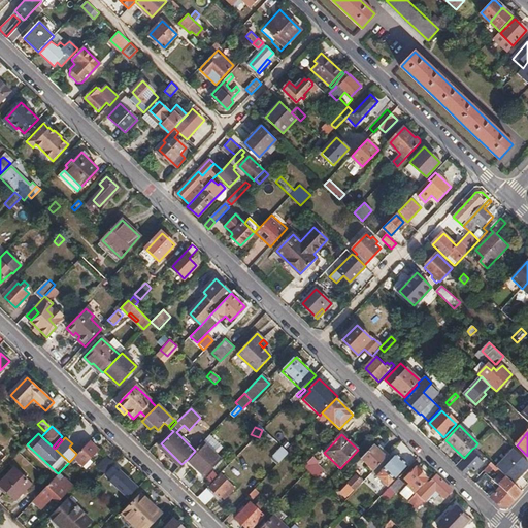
[(76,454),(73,458),(83,467),(98,450),(89,441),(76,454)]
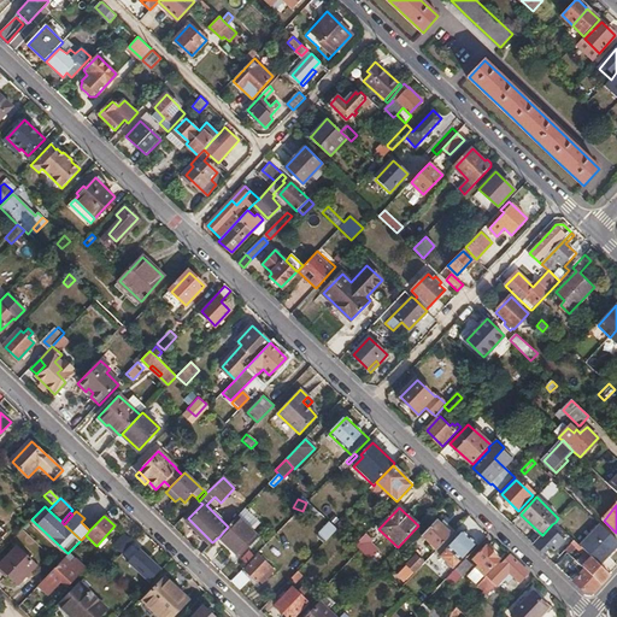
[(228,527),(219,536),(239,556),(257,536),(238,517),(228,527)]
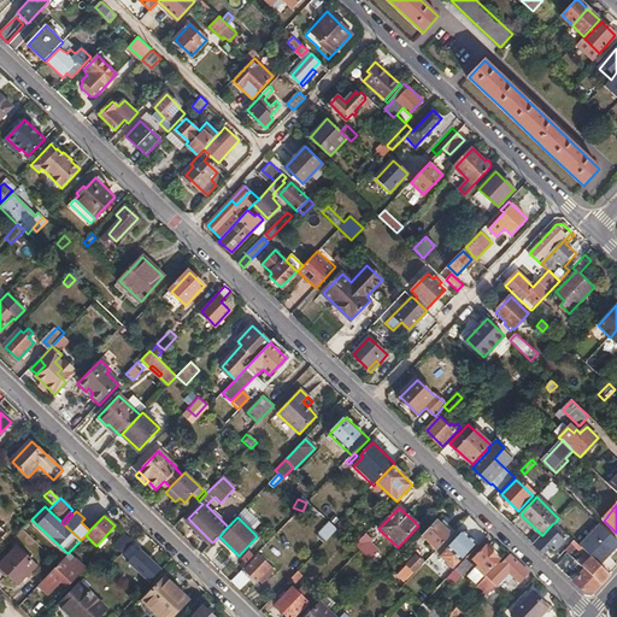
[(427,539),(438,550),(454,532),(445,523),(442,527),(436,521),(423,535),(424,536),(427,539)]
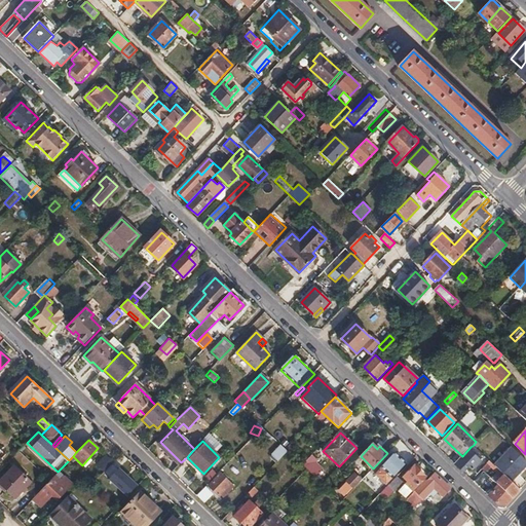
[(474,445),(471,447),(480,456),(482,453),(474,445)]
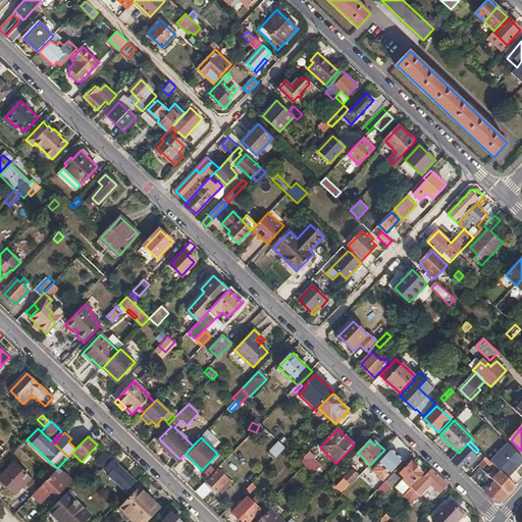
[(282,446),(279,442),(270,452),(276,458),(285,448),(282,446)]
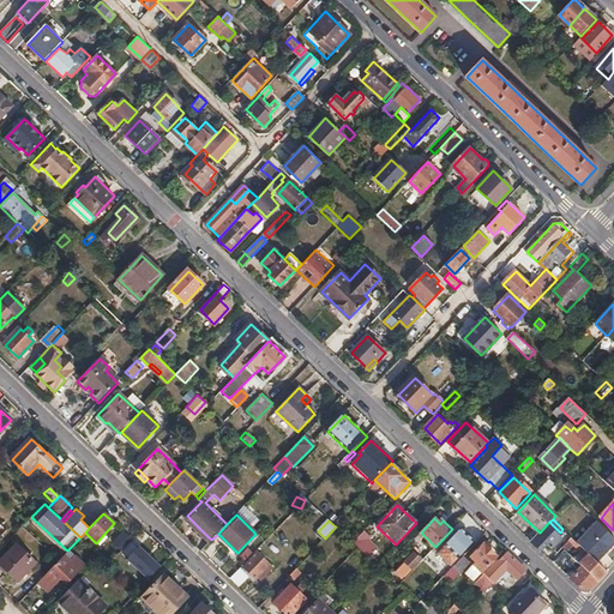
[(540,533),(531,541),(542,551),(546,547),(551,551),(552,549),(561,539),(564,536),(560,533),(549,522),(540,533)]
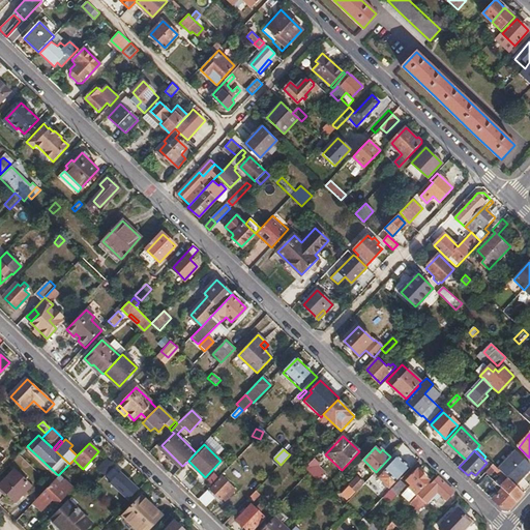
[(529,468),(529,464),(517,451),(499,469),(507,478),(514,484),(529,468)]
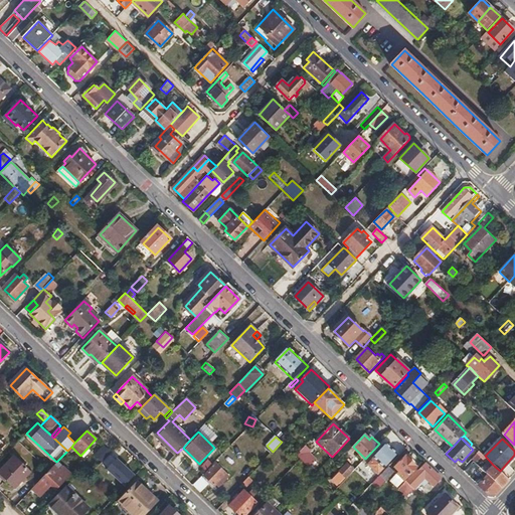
[(374,459),(369,465),(378,474),(396,454),(386,444),(373,458),(374,459)]
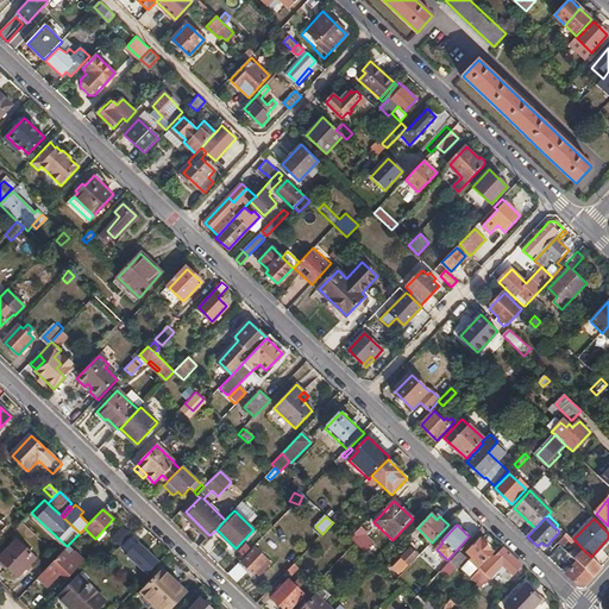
[(350,538),(355,544),(358,547),(362,542),(357,539),(365,531),(360,526),(350,538)]
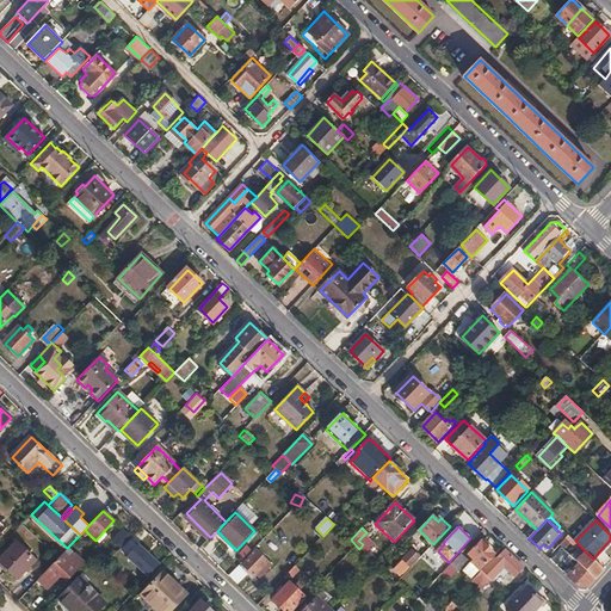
[(131,537),(122,530),(111,541),(121,549),(129,541),(131,537)]
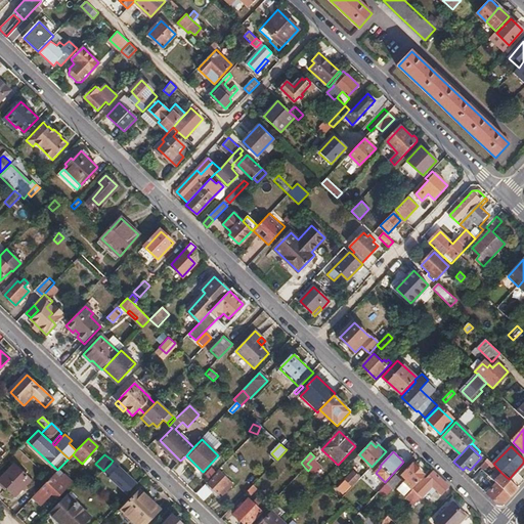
[(479,460),(471,469),(476,473),(483,465),(479,460)]
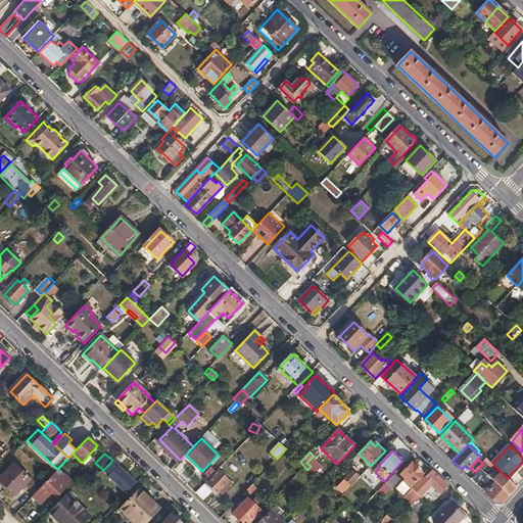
[(103,470),(109,475),(116,468),(110,463),(103,470)]
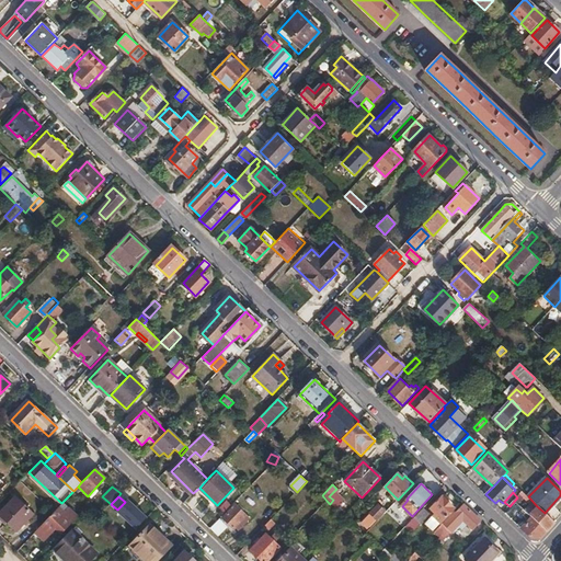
[(442,497),(431,510),(434,513),(433,515),(441,523),(454,510),(442,497)]
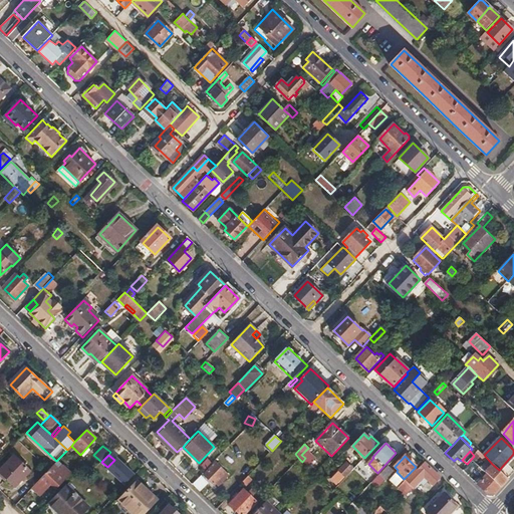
[(13,457),(0,470),(0,472),(14,486),(28,472),(13,457)]
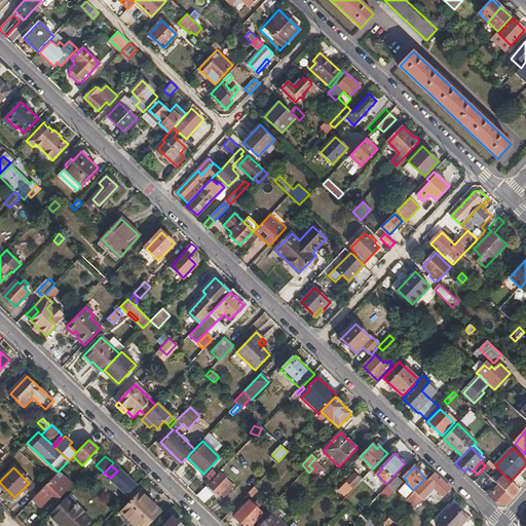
[(108,480),(126,497),(137,486),(118,470),(117,471),(110,478),(108,480)]
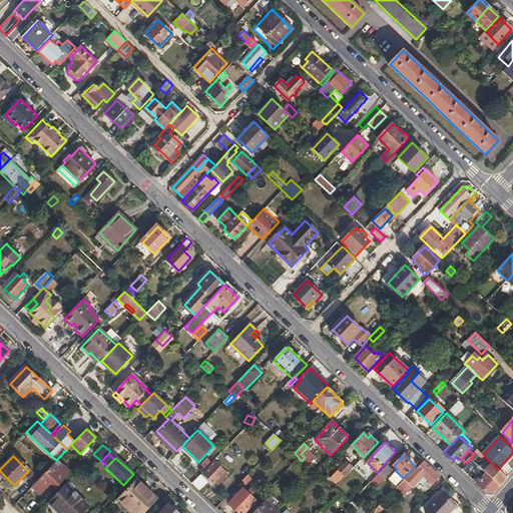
[(361,461),(352,469),(358,475),(366,466),(361,461)]
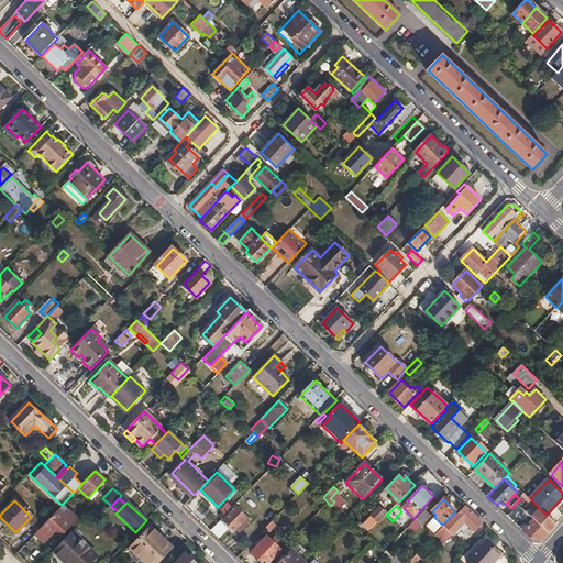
[(379,507),(372,516),(378,521),(385,512),(379,507)]
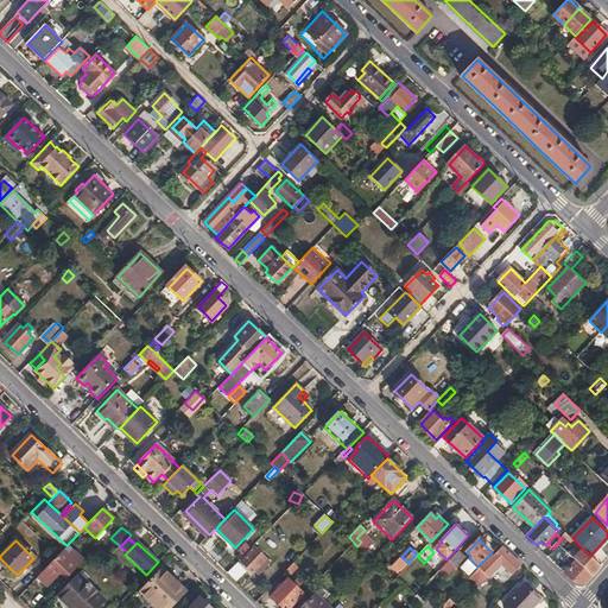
[(255,572),(258,575),(270,562),(255,549),(241,563),(253,575),(255,572)]
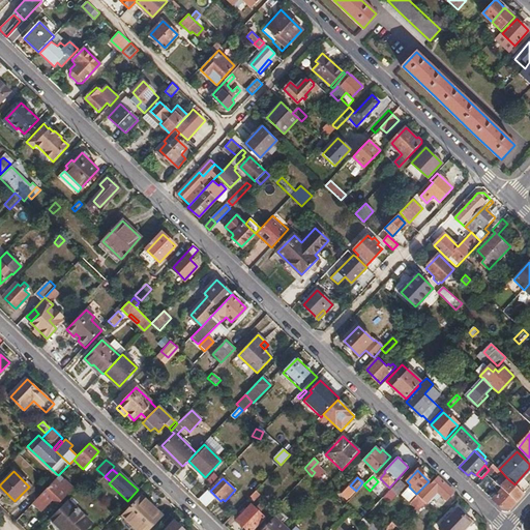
[(430,482),(407,506),(410,509),(414,506),(419,510),(428,502),(430,503),(435,499),(437,501),(442,496),(447,500),(454,493),(438,478),(432,484),(430,482)]
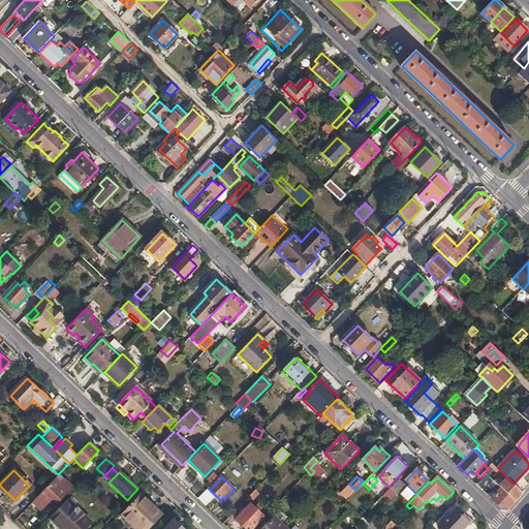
[(499,486),(515,501),(523,493),(514,484),(506,477),(499,486)]
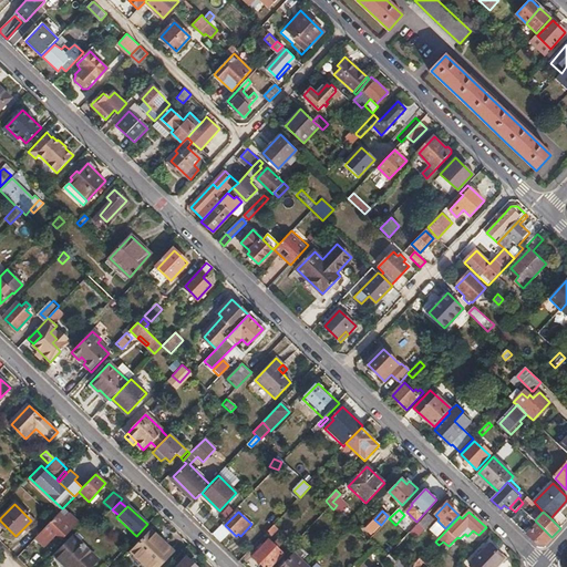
[(63,519),(58,514),(35,537),(45,547),(54,537),(58,534),(62,539),(78,524),(68,514),(63,519)]
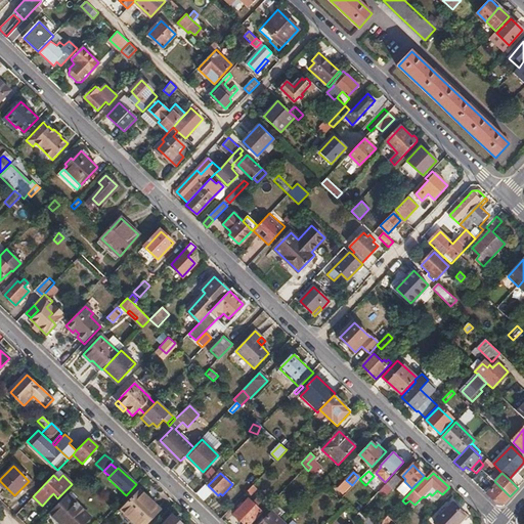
[(384,486),(376,495),(381,499),(400,480),(395,475),(384,486)]
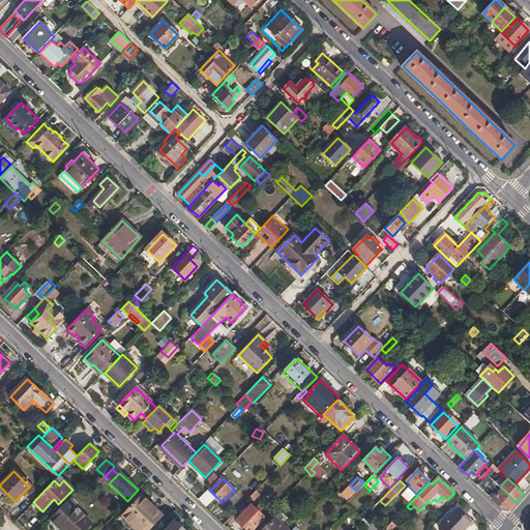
[(499,492),(493,499),(502,508),(509,508),(516,502),(500,487),(495,481),(492,486),(499,492)]
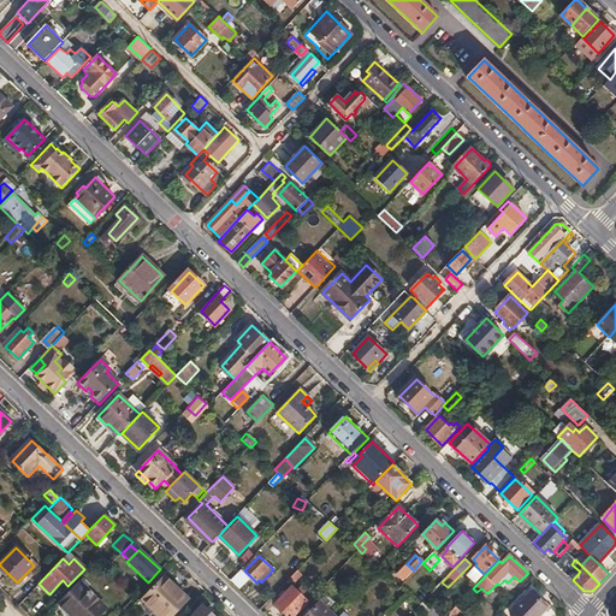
[(431,582),(437,588),(442,582),(451,572),(446,567),(431,582)]
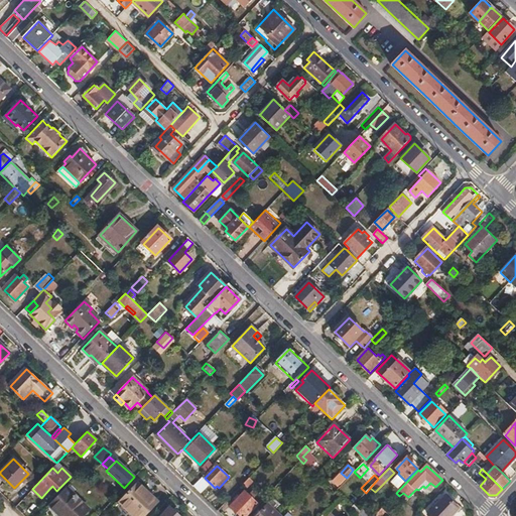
[(199,494),(208,486),(201,478),(191,486),(199,494)]
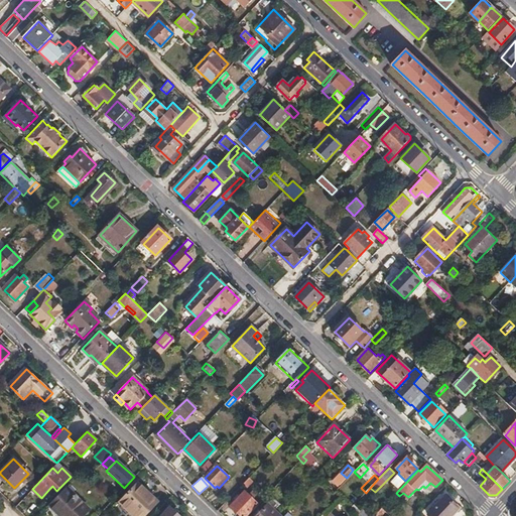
[(250,478),(243,484),(247,488),(254,482),(250,478)]
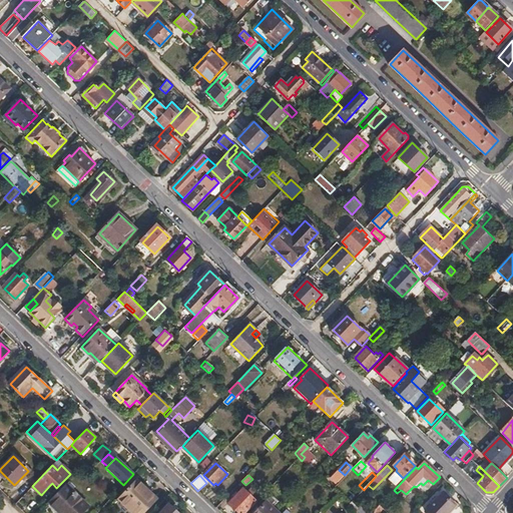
[(136,480),(119,498),(134,512),(143,512),(157,499),(136,480)]
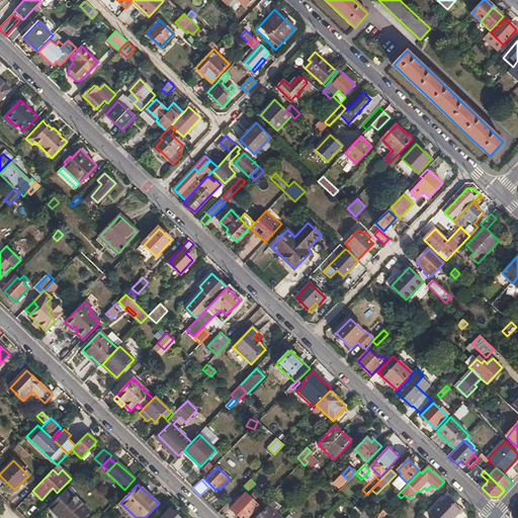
[(67,491),(52,507),(63,517),(82,517),(88,512),(67,491)]
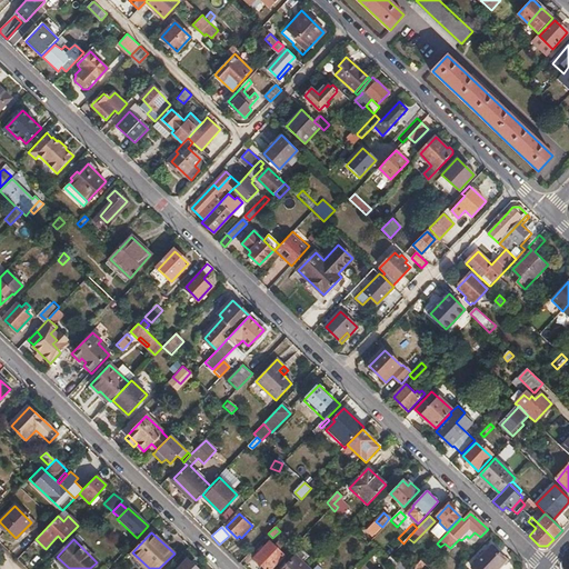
[(270,542),(255,558),(265,568),(270,568),(283,556),(279,551),(279,550),(282,547),(278,542),(275,547),(270,542)]
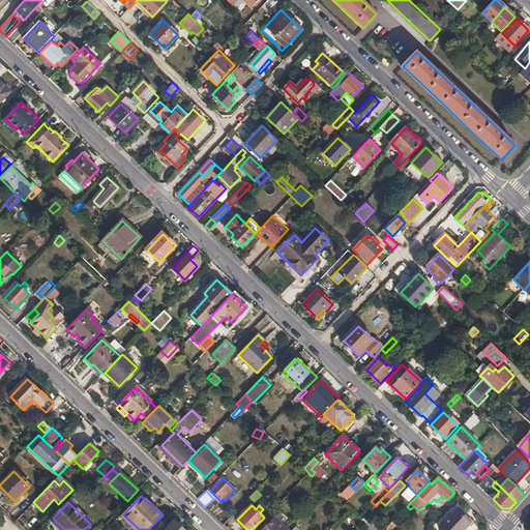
[(458,510),(440,528),(442,529),(461,529),(469,522),(458,510)]
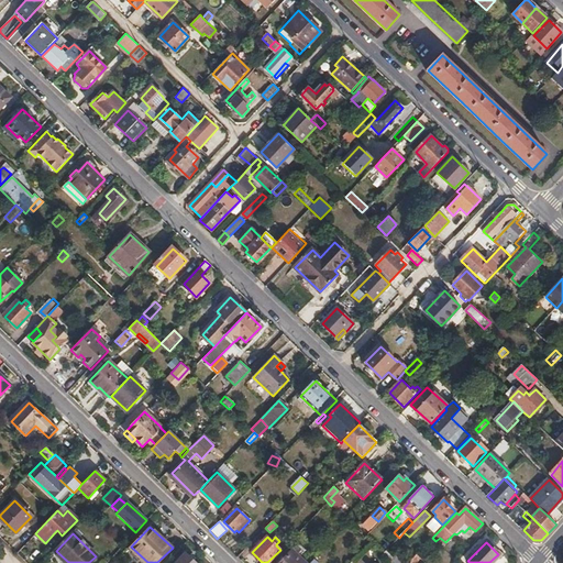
[(304,562),(299,558),(305,552),(298,545),(293,551),(280,562),(304,562)]
